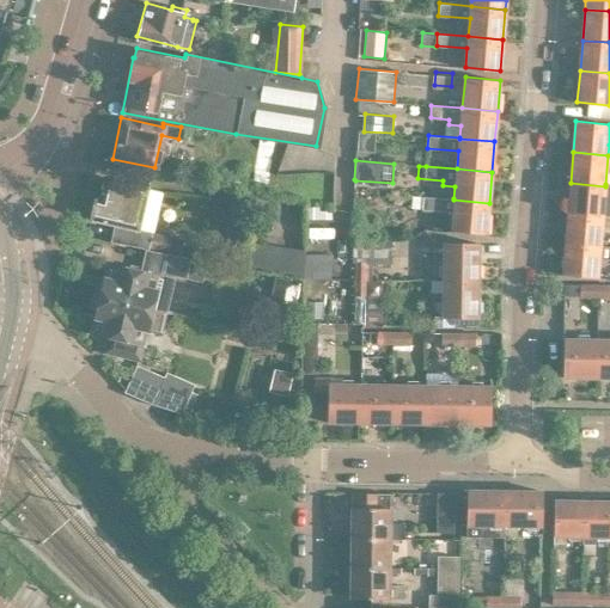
[(168,251),(171,237),(152,232),(153,232),(162,191),(145,188),(145,186),(104,178),(99,198),(93,197),(90,219),(115,223),(111,241),(148,249),(150,247),(168,251)]
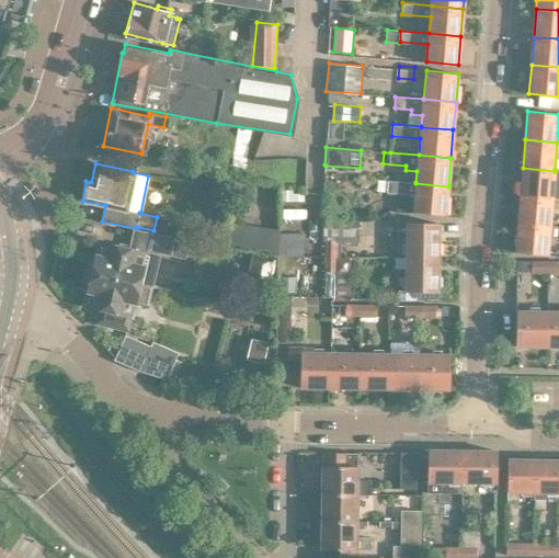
[(558,169),(555,169),(555,170),(555,171),(523,168),(520,196),(552,198),(552,197),(554,181),(558,181),(558,169)]
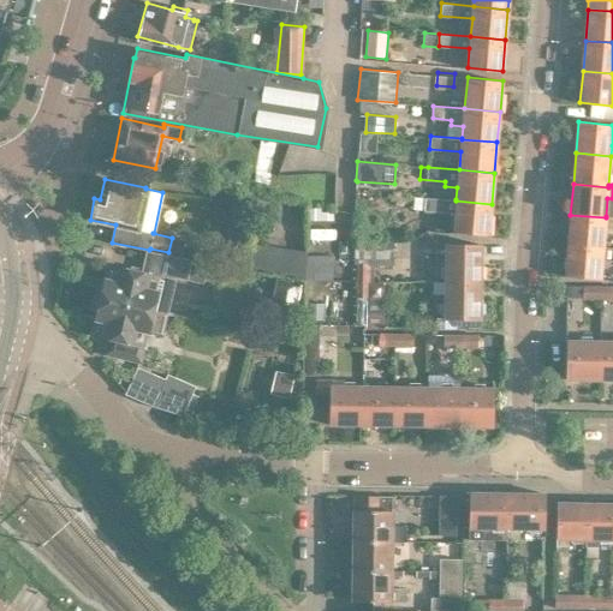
[(456,199),(416,196),(415,209),(454,213),(453,232),(488,235),(492,204),(456,201),(456,199)]
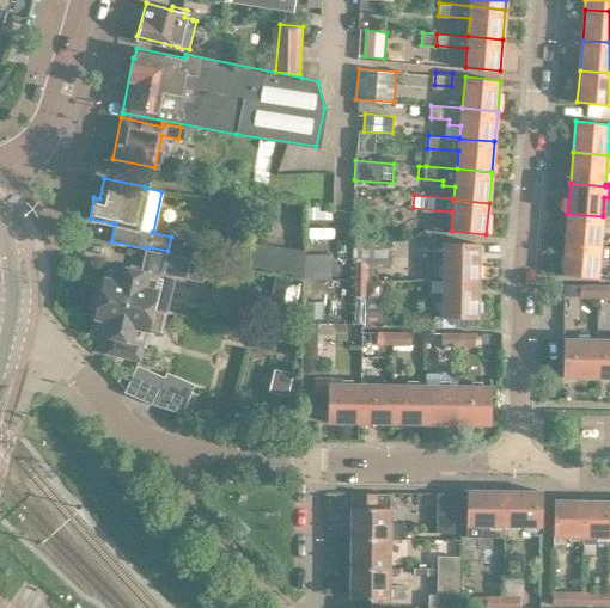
[(321,217),(321,207),(309,207),(309,217),(321,217)]
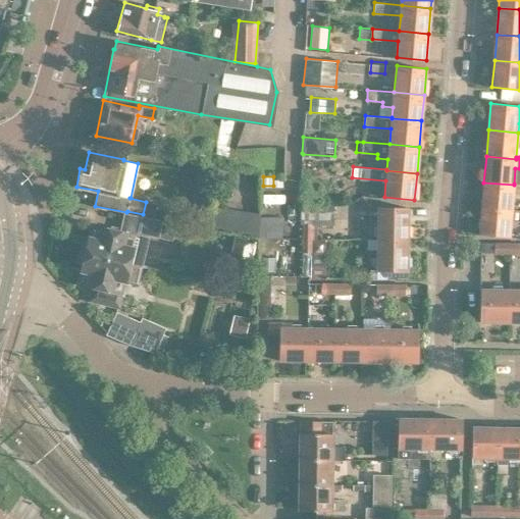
[(483,183),(481,208),(511,211),(511,209),(512,196),(519,197),(519,184),(514,184),(514,185),(483,183)]
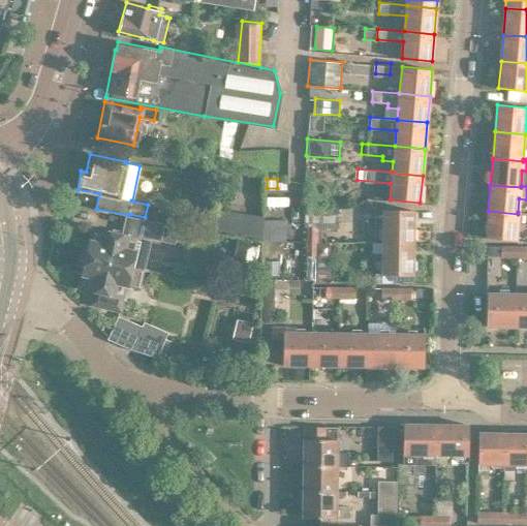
[(305,226),(306,226),(318,226),(339,227),(339,207),(305,207),(305,226)]
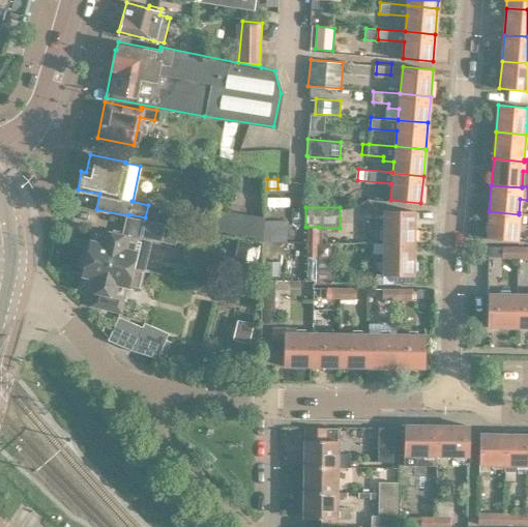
[(218,208),(214,231),(256,239),(262,240),(262,215),(218,208)]
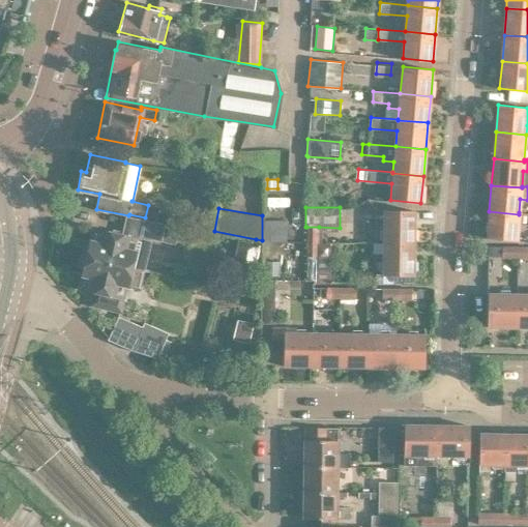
[(413,211),(376,210),(376,222),(383,222),(383,242),(382,243),(413,243),(413,211)]
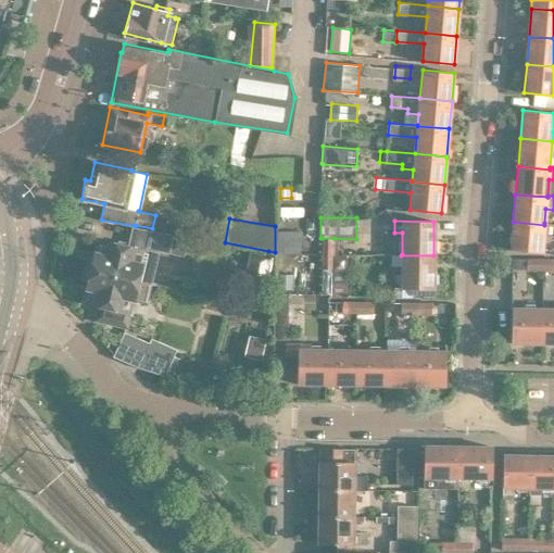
[(553,224),(544,223),(544,225),(513,222),(510,250),(542,253),(543,235),(553,235),(553,224)]
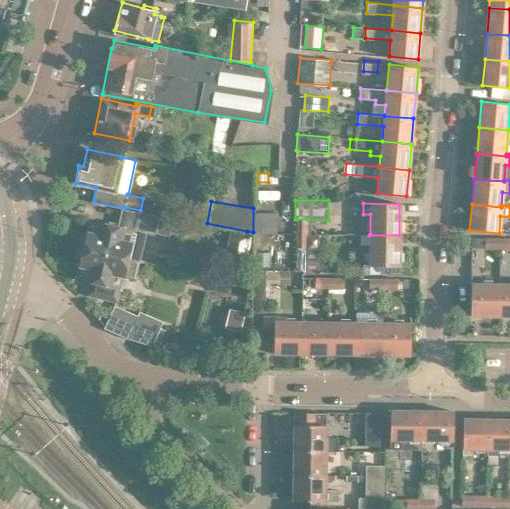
[(91,221),(84,249),(124,258),(138,261),(145,230),(155,232),(169,236),(173,218),(122,209),(118,227),(91,221)]
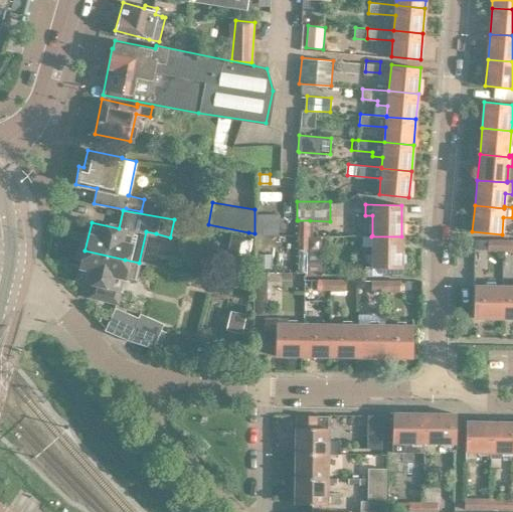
[(310,248),(310,247),(310,234),(310,220),(298,220),(298,248),(299,248),(306,248),(310,248)]
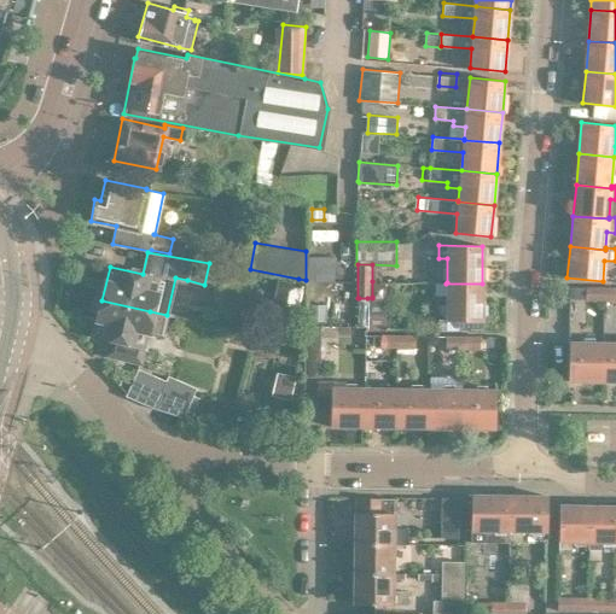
[(279,278),(277,292),(289,294),(286,309),(298,311),(304,282),(292,280),(279,278)]
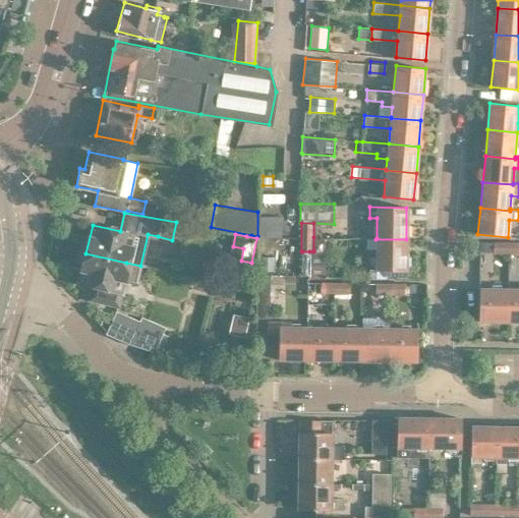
[(326,237),(313,237),(313,250),(313,251),(326,251),(326,237)]
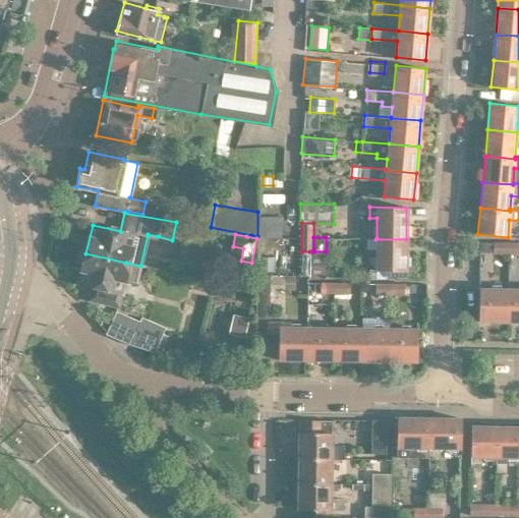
[(366,238),(366,249),(376,249),(376,271),(371,271),(371,278),(387,279),(387,271),(405,272),(406,239),(376,239),(377,238),(366,238)]
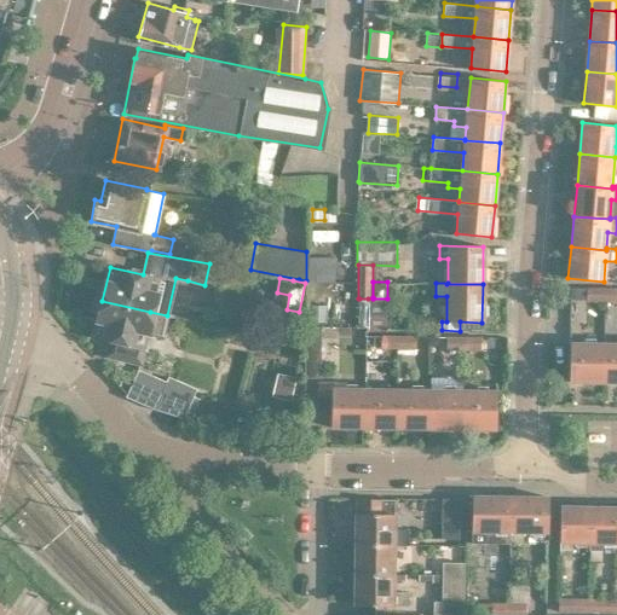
[(587,300),(605,301),(605,286),(587,286),(587,300)]
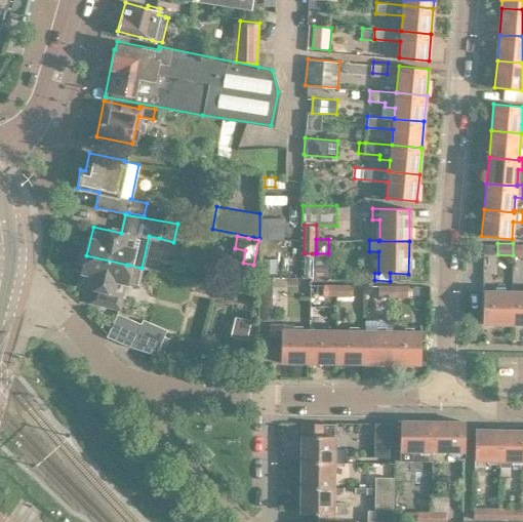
[(522,243),(513,243),(513,255),(522,254),(522,243)]
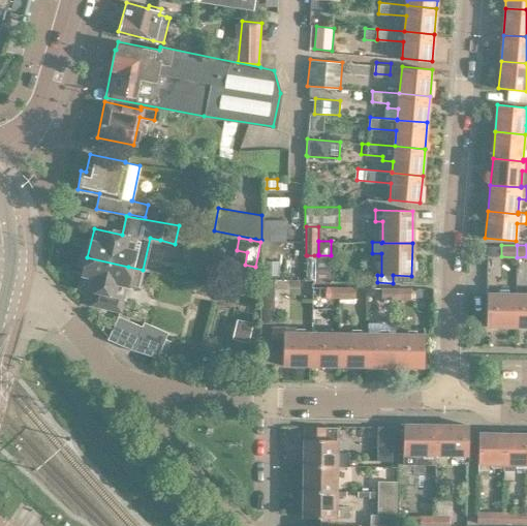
[(143,270),(128,267),(87,257),(80,287),(95,291),(92,304),(119,310),(124,285),(138,288),(143,270)]
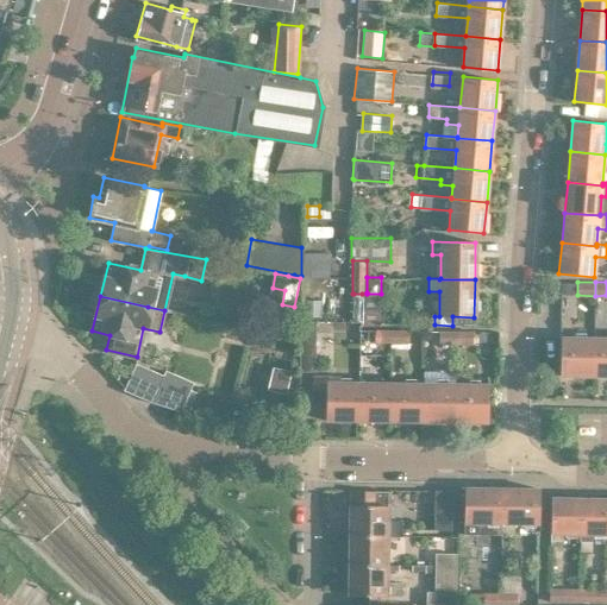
[(321,315),(323,298),(305,298),(305,314),(321,315)]
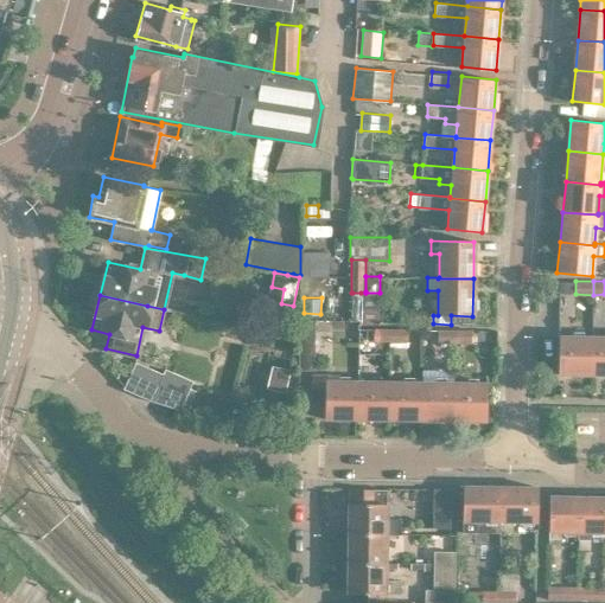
[(316,370),(316,319),(299,319),(299,370),(316,370)]
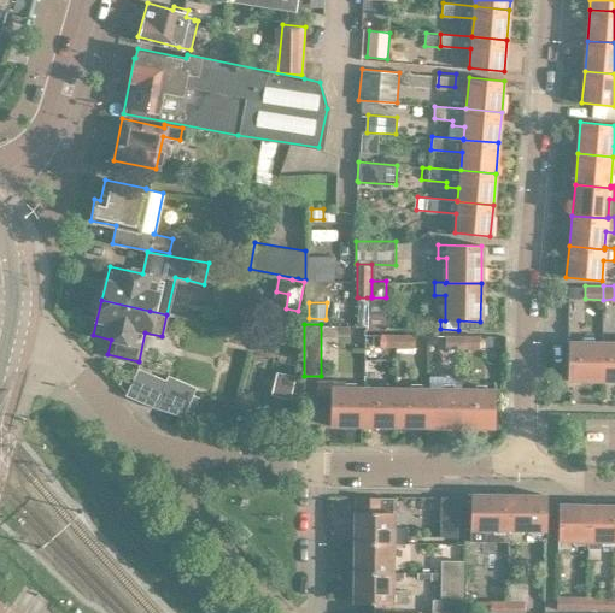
[(386,347),(397,347),(397,332),(385,332),(385,334),(365,332),(364,359),(386,359),(386,347)]
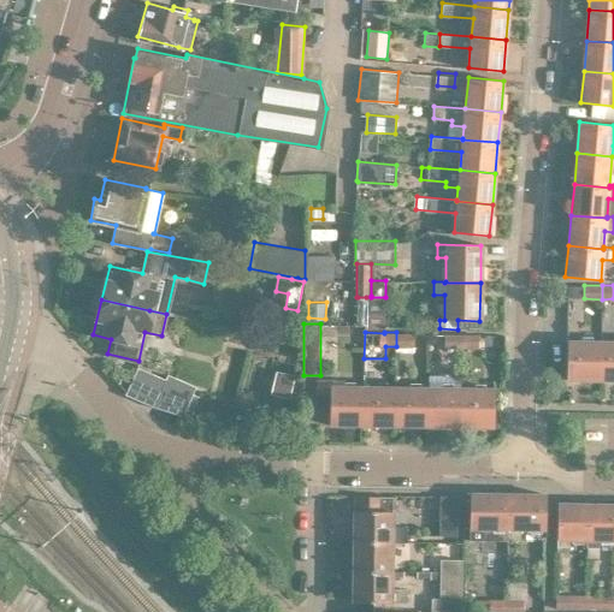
[(396,332),(396,346),(414,348),(414,332),(396,332)]
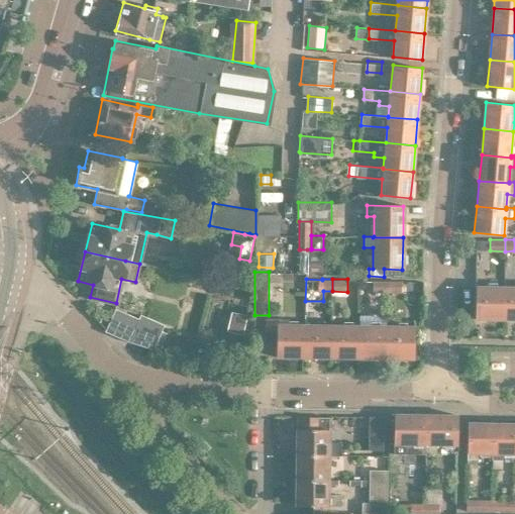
[(373,291),(388,292),(388,281),(373,280),(373,291)]
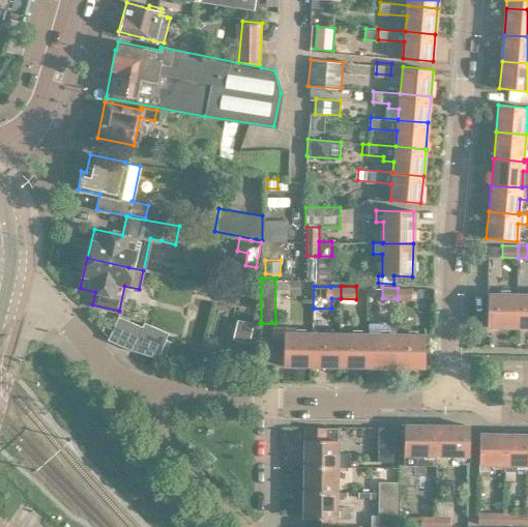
[(412,299),(412,288),(398,288),(398,299),(412,299)]
